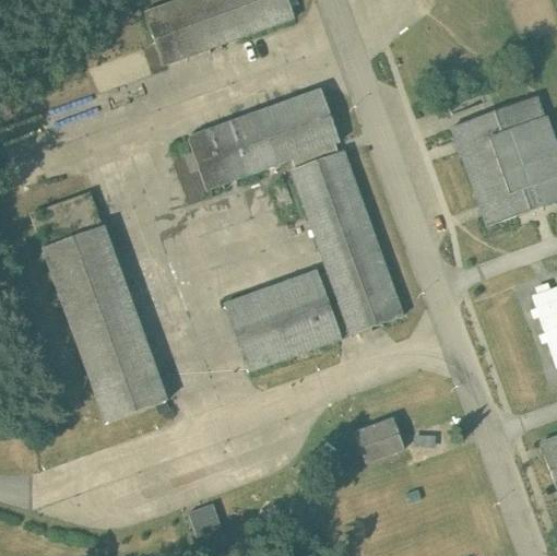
[(155,0),(145,3),(168,60),(298,16),(293,0),(155,0)]
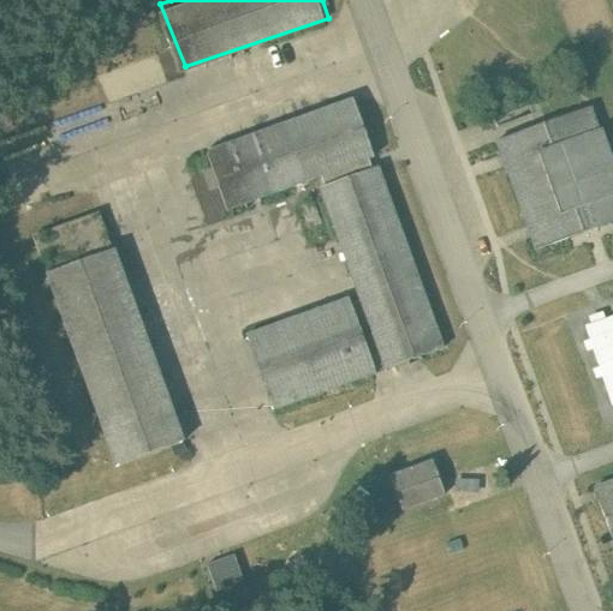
[(355,95),(210,142),(232,207),(378,160),(355,95)]
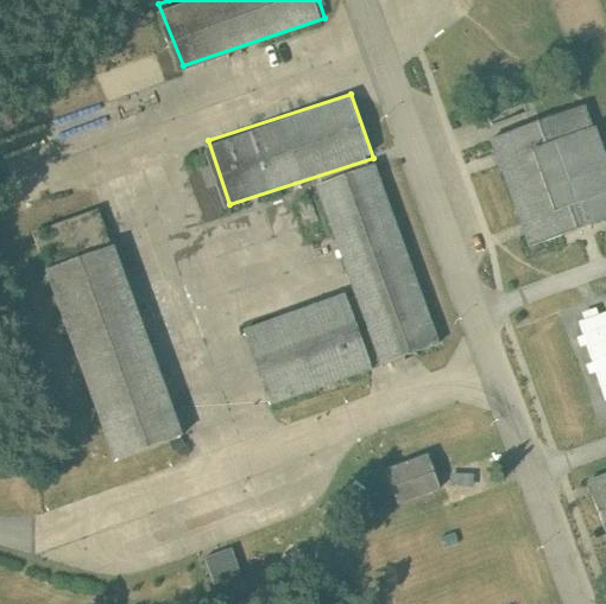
[(605,164),(587,103),(492,133),(528,243),(605,218),(605,164)]
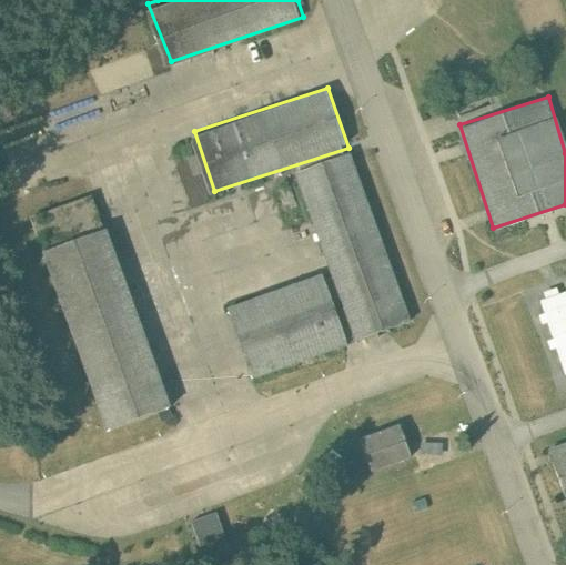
[(359,342),(412,323),(349,148),(295,168),(359,342)]
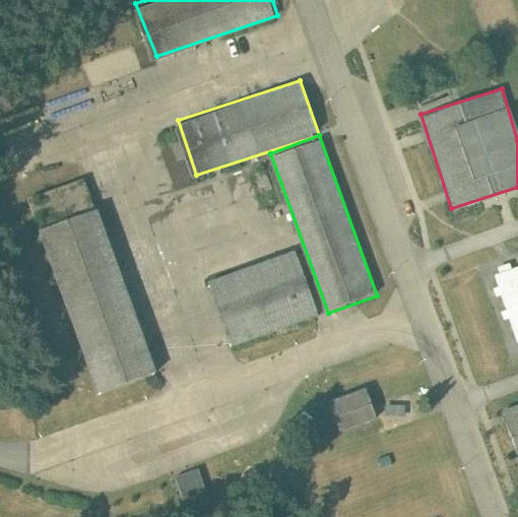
[(156,375),(98,208),(34,232),(92,397),(156,375)]
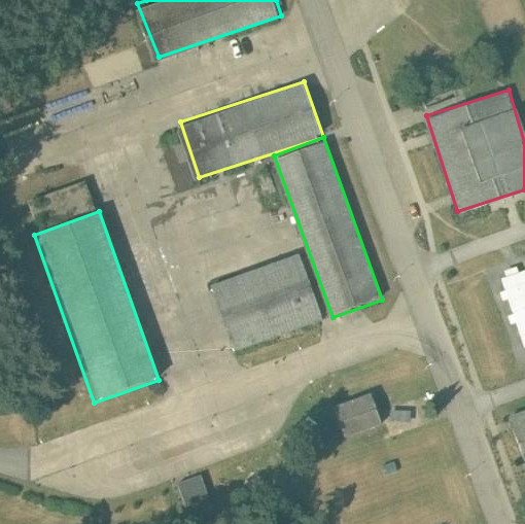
[(300,253),(209,284),(232,352),(322,321),(300,253)]
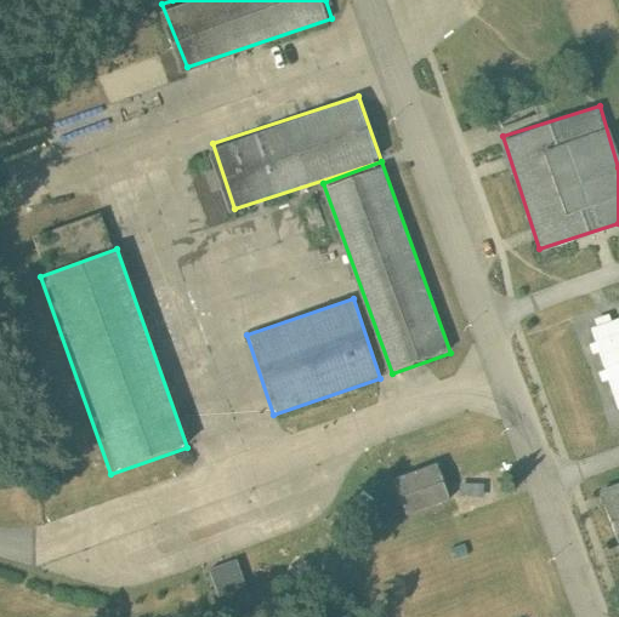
[(618,315),(590,325),(618,407),(618,315)]
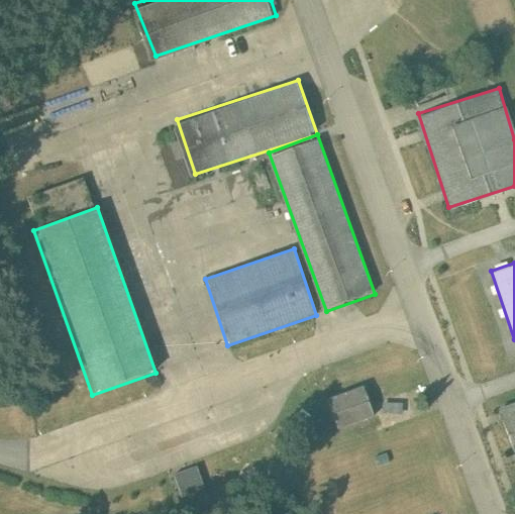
[(363,387),(329,399),(340,427),(373,415),(363,387)]
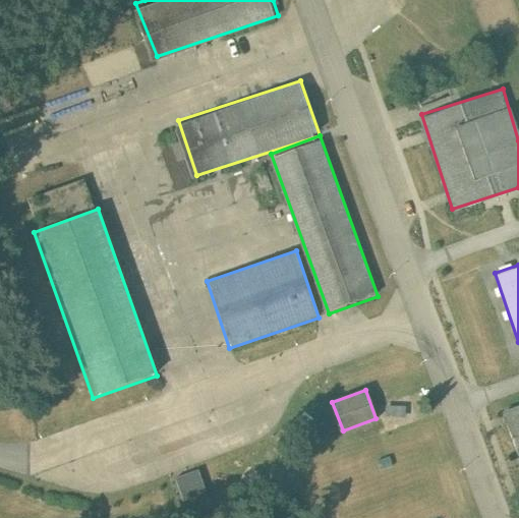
[(518,404),(506,409),(518,446),(518,404)]
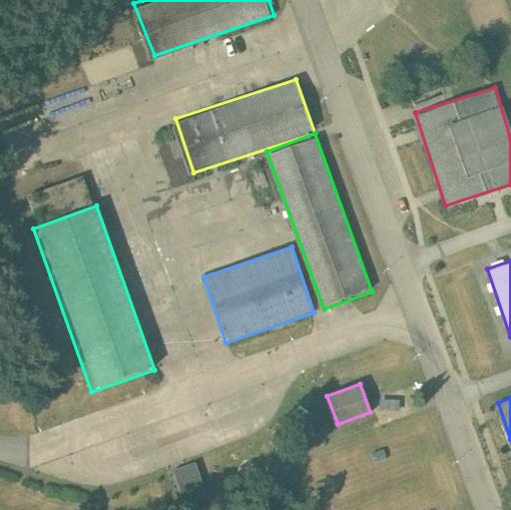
[(197,458),(177,467),(185,485),(204,476),(197,458)]
